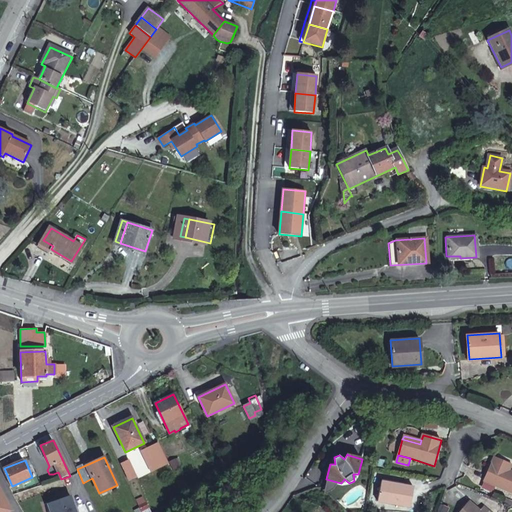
[(511,496),(511,478),(509,477),(510,474),(511,469),(511,468),(495,460),(484,484),(511,496)]
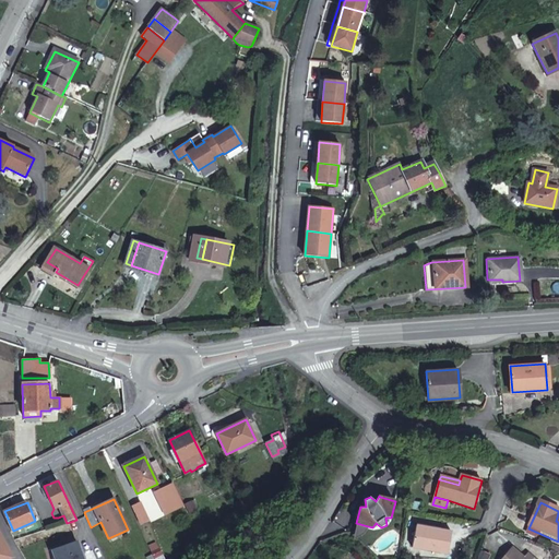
[(364,533),(368,526),(356,523),(353,537),(357,536),(364,533)]
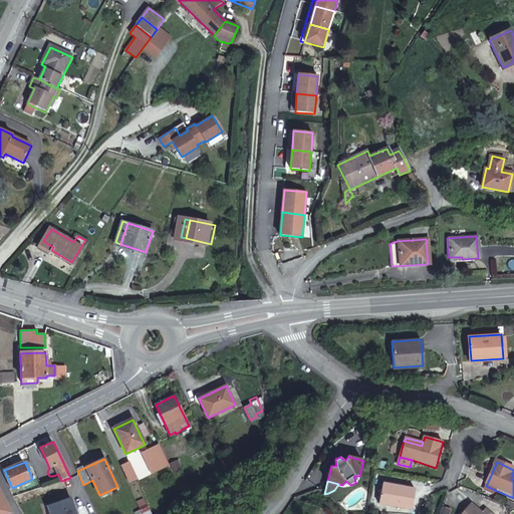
[(381,483),(377,503),(410,510),(414,489),(381,483)]
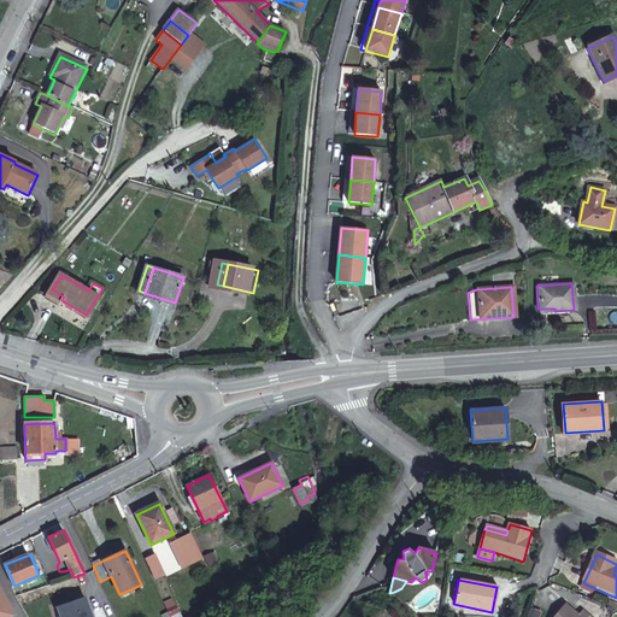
[(0,591),(0,616),(10,616),(12,616),(0,591)]
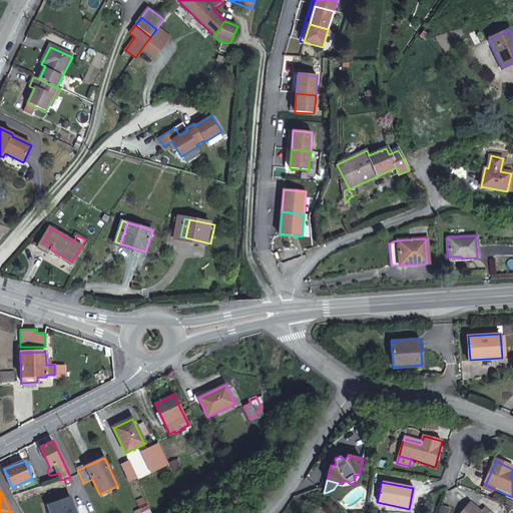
[(76,512),(71,498),(48,506),(50,512),(76,512)]
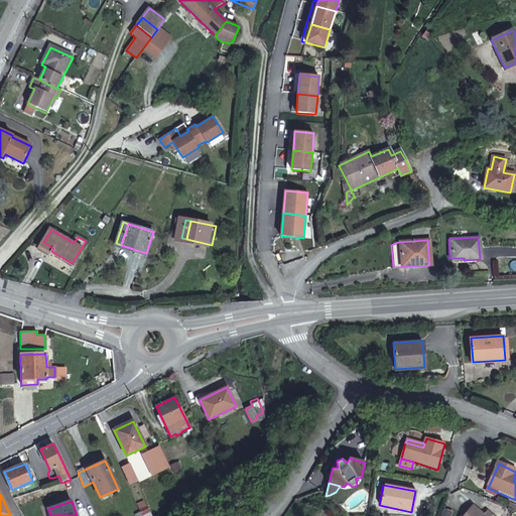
[(481,515),(472,507),(463,515),(481,515)]
